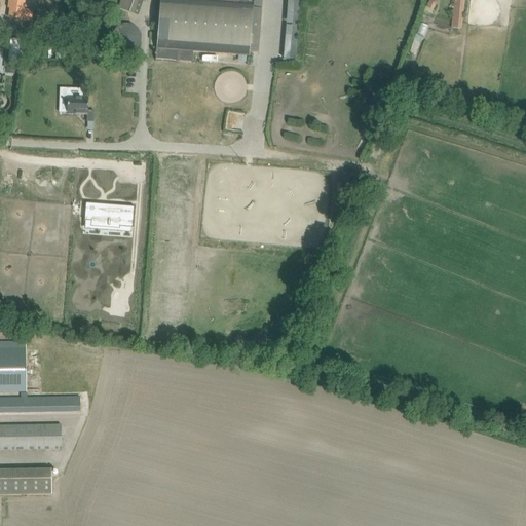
[(10,17),(21,19),(22,20),(24,0),(9,0),(9,7),(11,8),(10,17)]
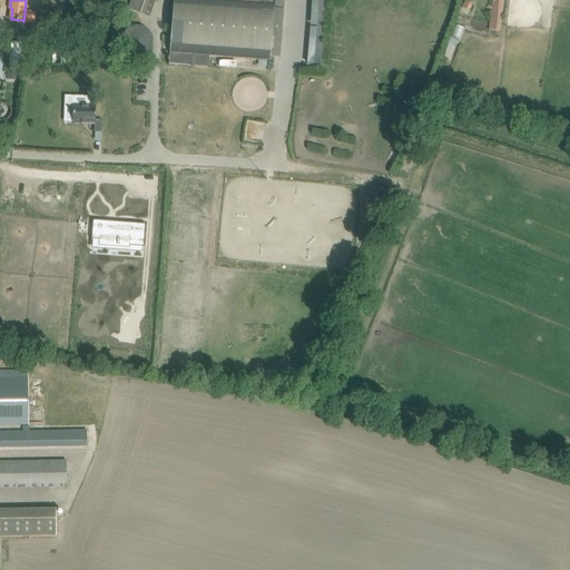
[(131,0),(129,9),(149,17),(155,0),(131,0)]
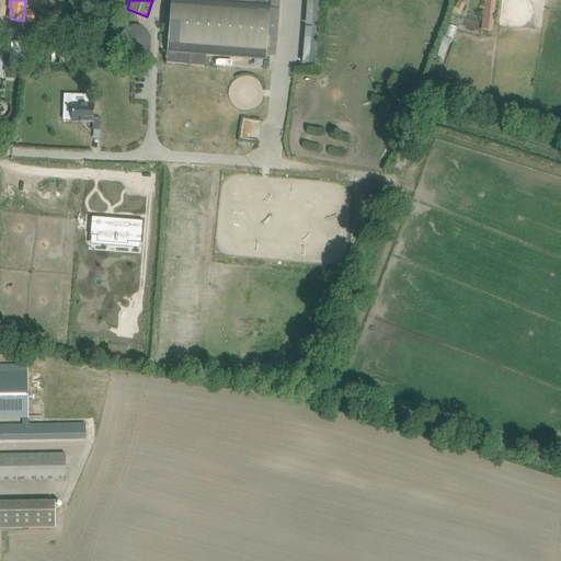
[(167,0),(167,2),(171,2),(165,64),(189,65),(190,54),(266,60),(266,56),(276,57),(279,0),(167,0)]
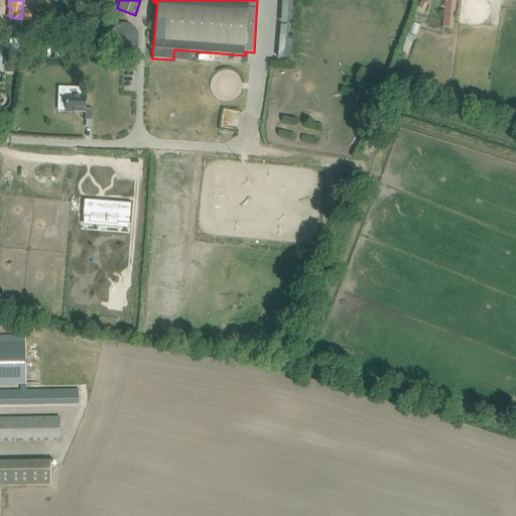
[(292,57),(294,0),(282,0),(280,57),(292,57)]
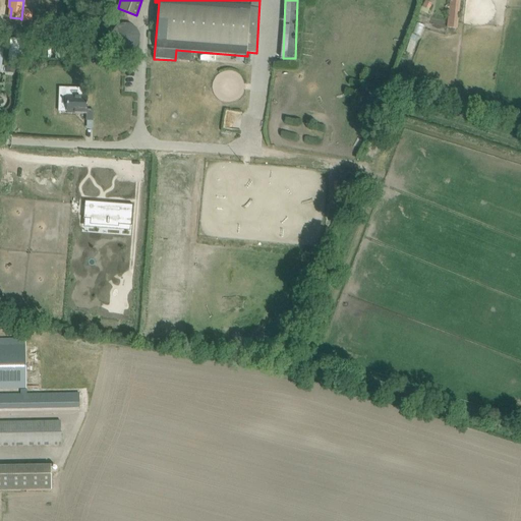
[(449,0),(447,26),(457,27),(460,0),(449,0)]
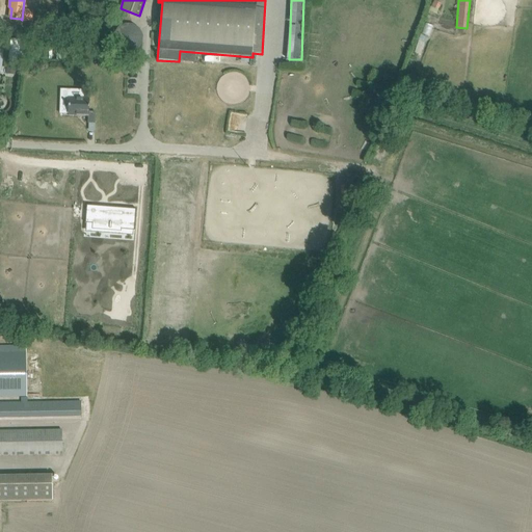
[(431,6),(440,10),(443,6),(434,1),(431,6)]
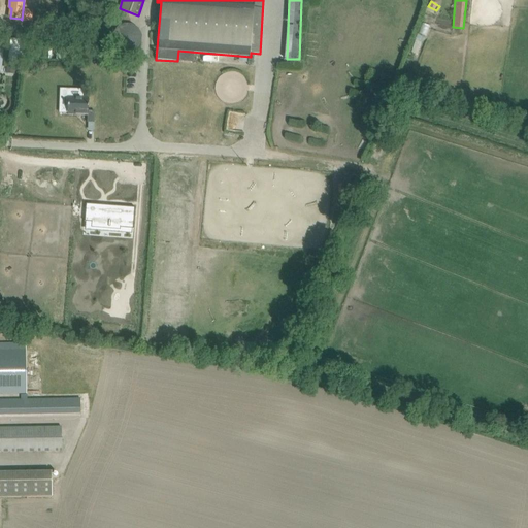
[(142,35),(138,28),(132,25),(125,24),(117,28),(112,35),(111,38),(114,45),(118,50),(123,52),(130,54),(138,48),(141,43),(142,35)]
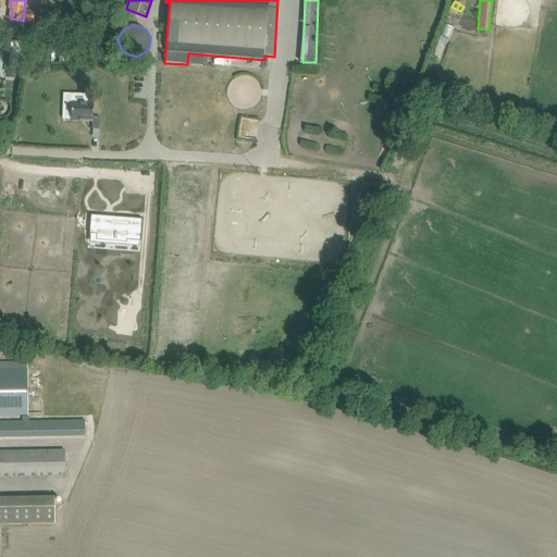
[(71,121),(93,122),(91,128),(99,128),(100,116),(93,116),(94,103),(72,102),(71,121)]
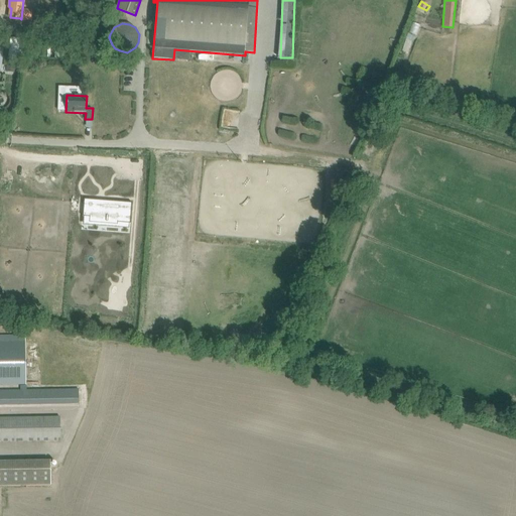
[(239,120),(239,110),(223,109),(222,127),(233,128),(234,120),(239,120)]
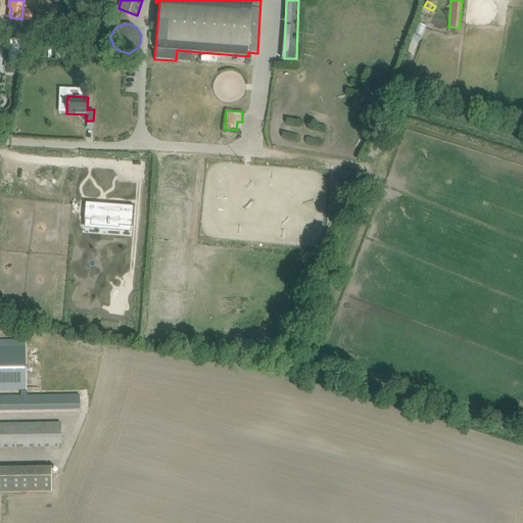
[(85,202),(84,220),(91,221),(90,226),(119,228),(120,226),(132,227),(134,205),(103,203),(103,206),(98,206),(98,203),(85,202)]
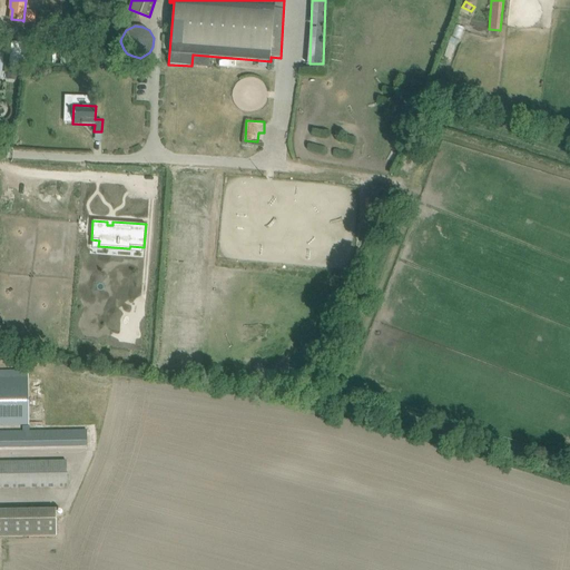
[(28,379),(0,379),(0,425),(29,425),(28,379)]
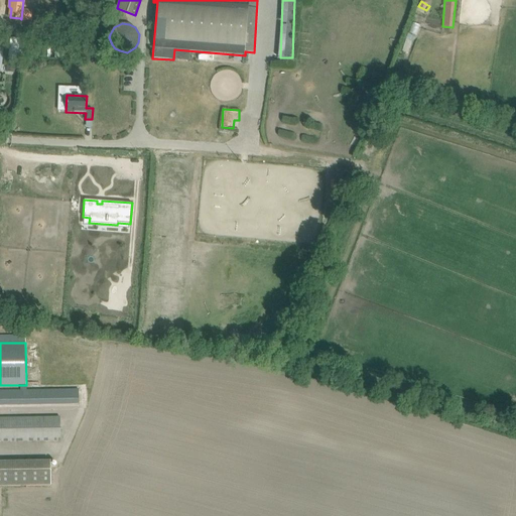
[(0,405),(79,405),(79,391),(26,391),(26,385),(20,385),(20,391),(0,391),(0,441),(60,441),(60,416),(39,416),(35,416),(0,416),(0,405)]
